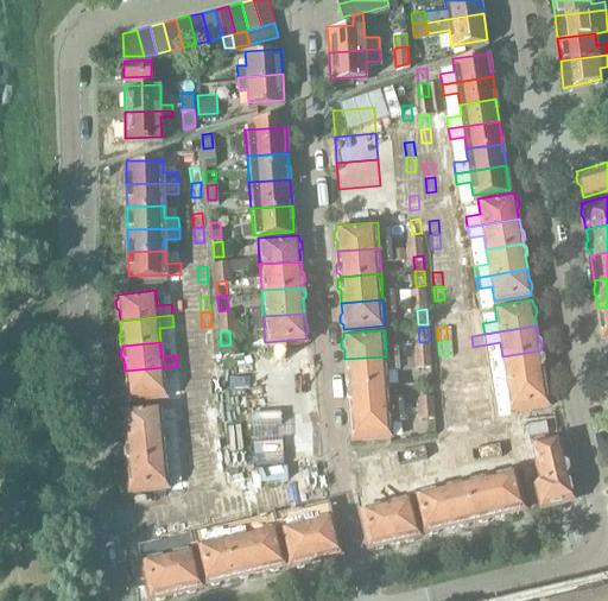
[(306,343),(265,347),(267,372),(309,369),(308,359),(310,356),(310,350),(306,348),(306,343)]
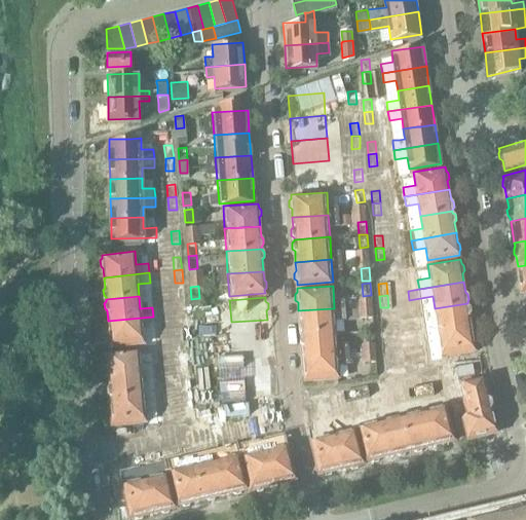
[(184,300),(176,301),(177,314),(185,313),(184,300)]
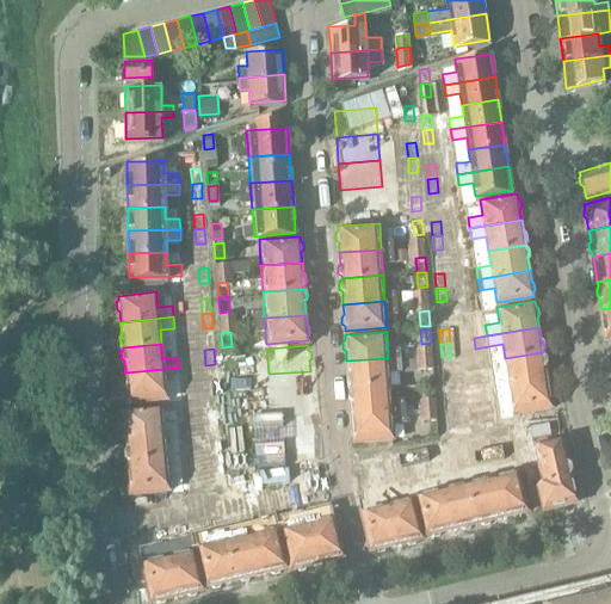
[(233,352),(223,353),(224,368),(234,368),(233,352)]
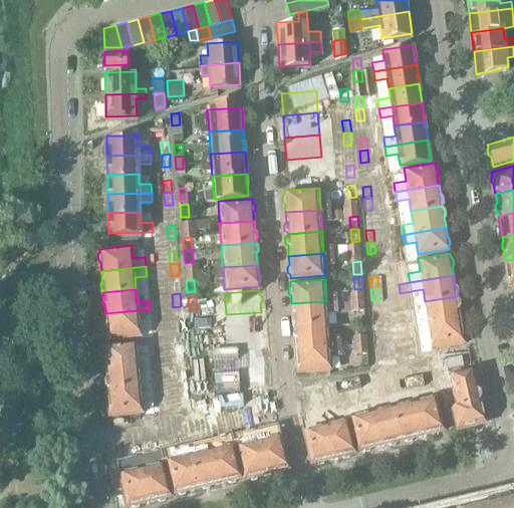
[(415,315),(417,325),(460,317),(458,307),(460,305),(459,300),(457,298),(457,296),(425,301),(427,314),(415,315)]
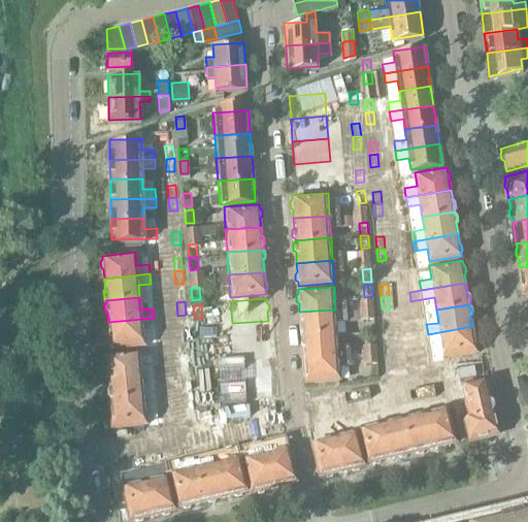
[(300,322),(298,324),(298,330),(301,332),(301,333),(301,334),(337,332),(335,310),(299,312),(300,322)]
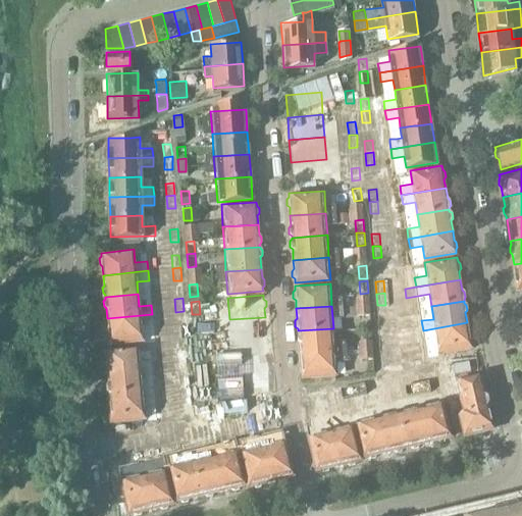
[(184,311),(175,312),(176,324),(185,323),(184,311)]
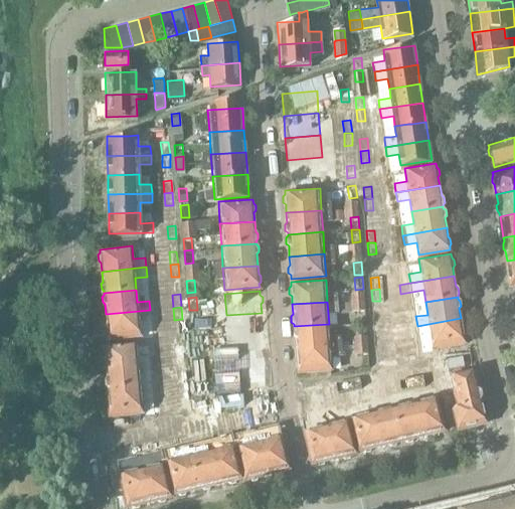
[(365,308),(357,309),(358,321),(366,321),(365,308)]
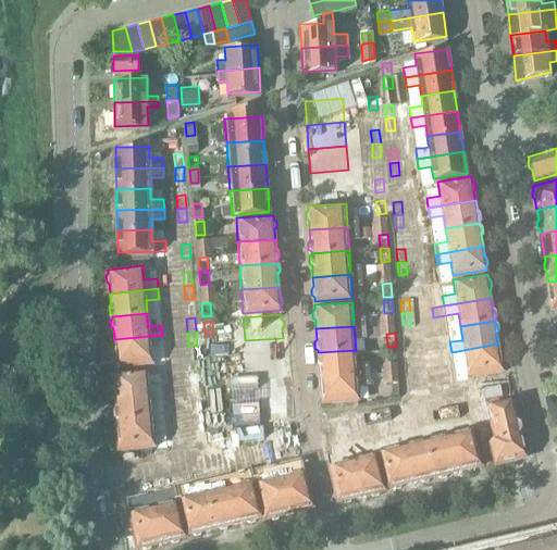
[(162,335),(114,339),(115,349),(113,351),(114,357),(116,359),(116,363),(151,360),(150,347),(163,345),(162,335)]
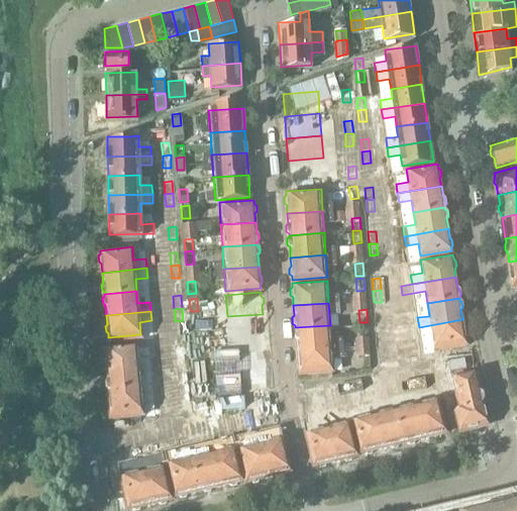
[(263,314),(227,316),(228,338),(264,336),(264,335),(264,334),(266,331),(266,326),(263,324),(263,314)]
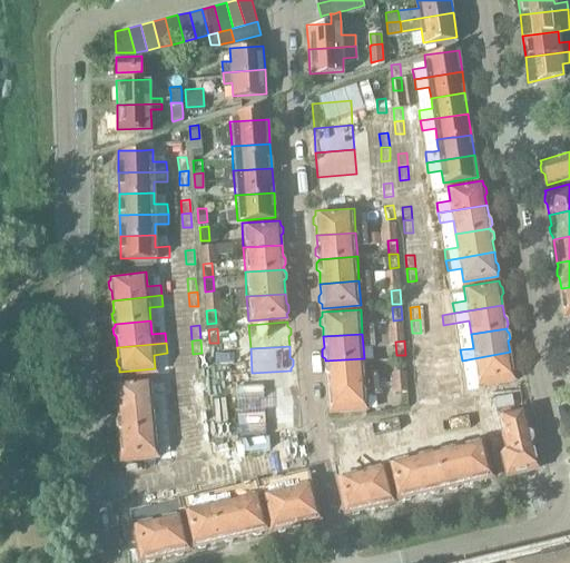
[(510,352),(462,361),(463,371),(477,368),(479,383),(513,376),(513,372),(514,369),(514,364),(511,362),(510,352)]
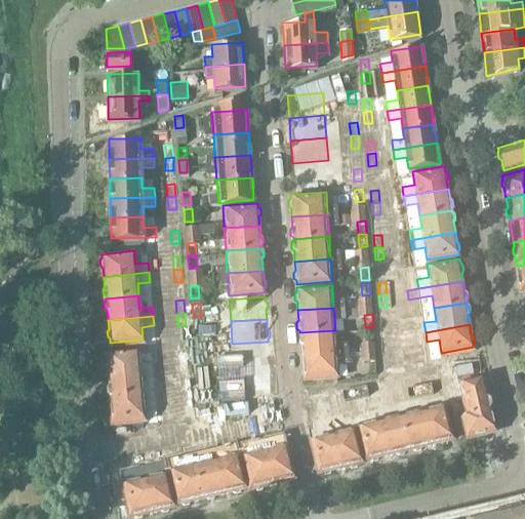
[(389,326),(381,327),(381,340),(390,338),(389,326)]
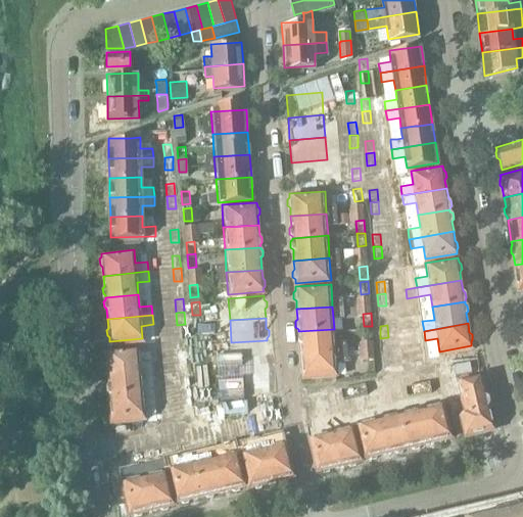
[(372,326),(364,326),(365,339),(373,338),(372,326)]
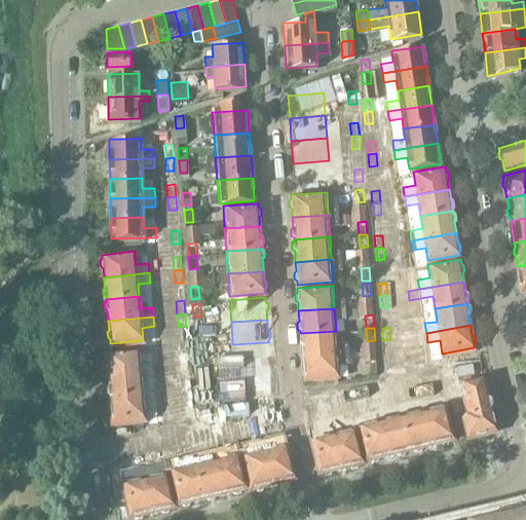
[(300,334),(298,336),(298,342),(301,344),(301,356),(337,353),(336,331),(300,333),(300,334)]
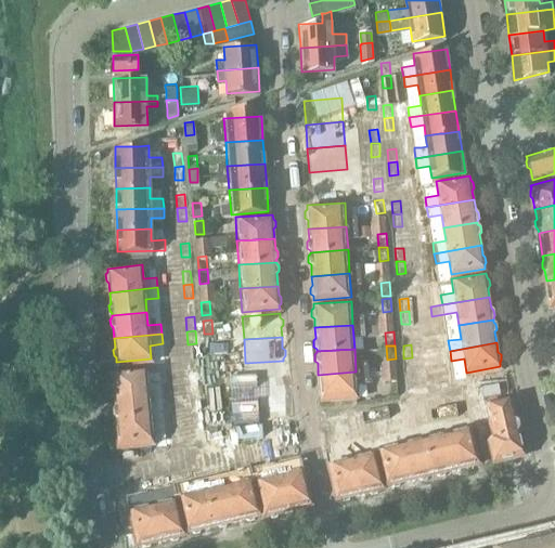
[(214,354),(205,354),(206,368),(215,367),(214,354)]
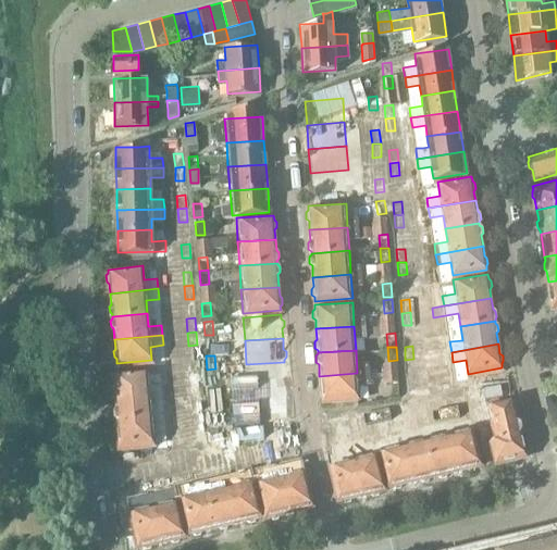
[(413,359),(405,360),(406,373),(415,372),(413,359)]
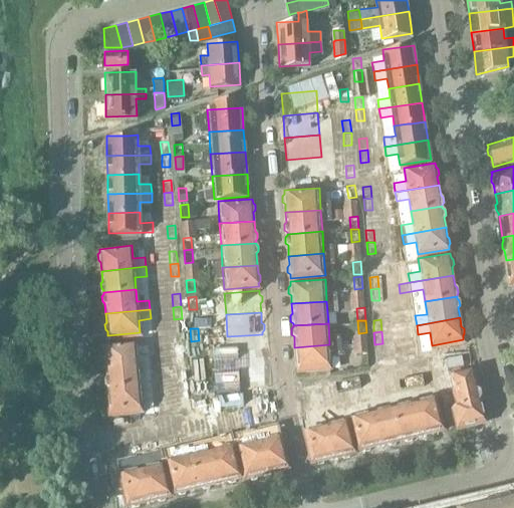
[(262,334),(227,336),(229,358),(264,356),(263,345),(265,342),(265,337),(262,335),(262,334)]
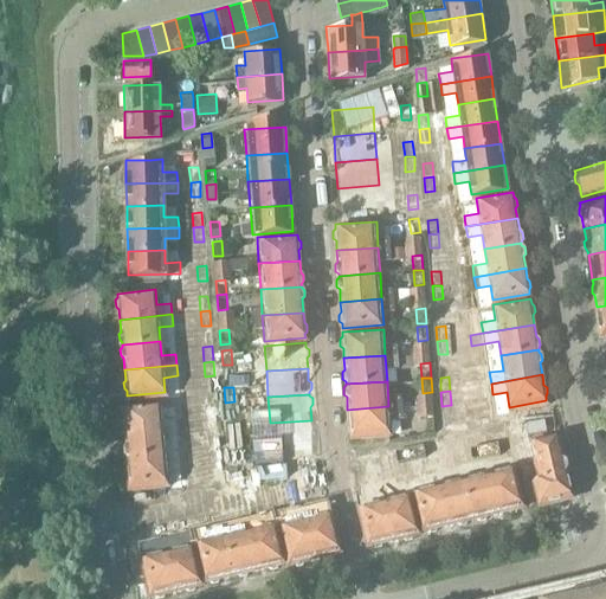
[(234,401),(225,403),(226,417),(236,417),(234,401)]
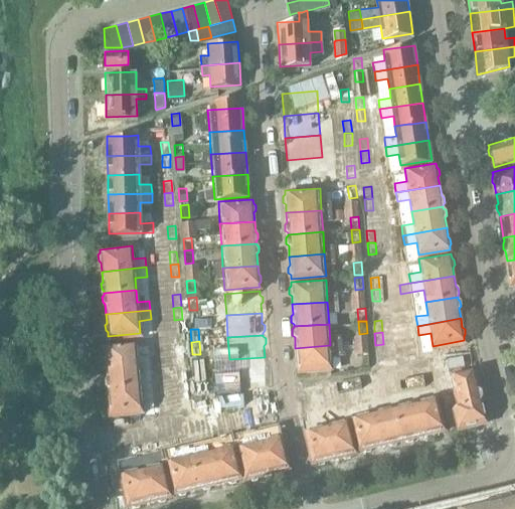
[(105,358),(106,367),(150,362),(149,353),(137,354),(136,342),(104,345),(104,349),(102,351),(103,356),(105,358)]
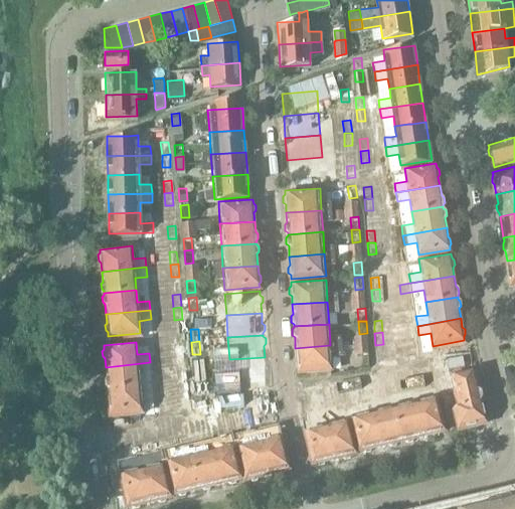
[(296,356),(294,359),(294,364),(297,366),(297,370),(332,367),(330,345),(295,348),(296,356)]
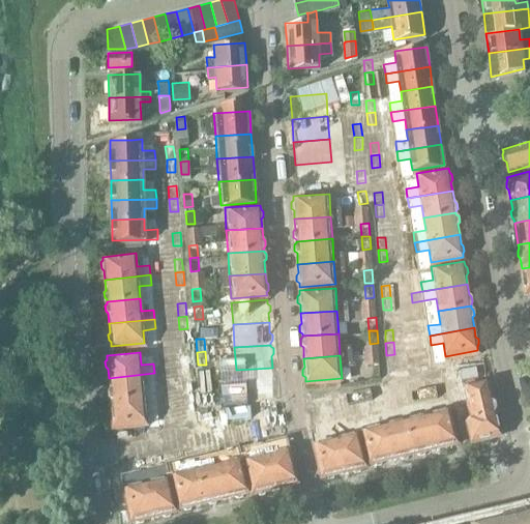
[(189,357),(181,357),(182,371),(190,370),(189,357)]
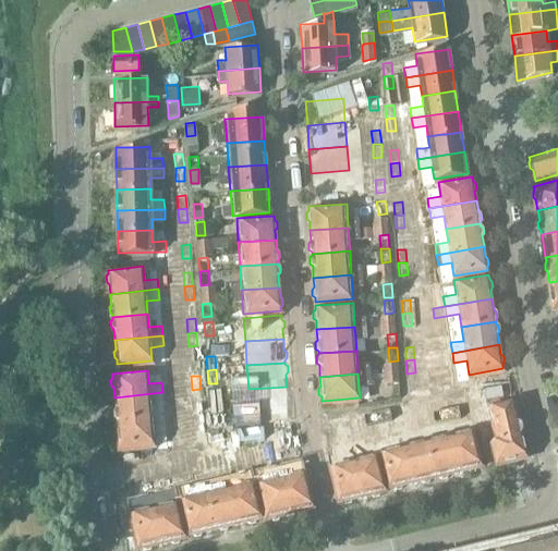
[(399,381),(390,382),(391,395),(400,395),(399,381)]
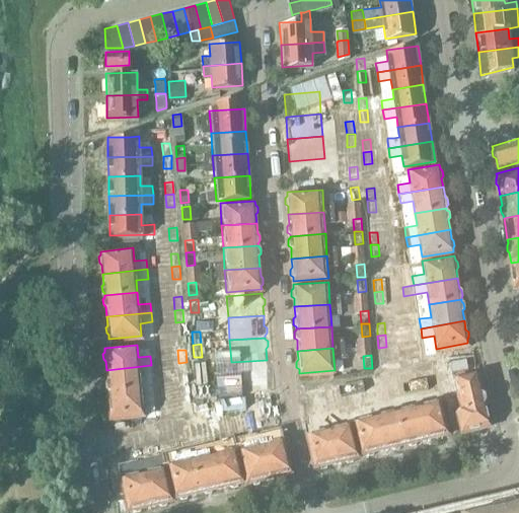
[(463,355),(445,358),(448,370),(450,378),(454,377),(454,376),(467,373),(463,355)]
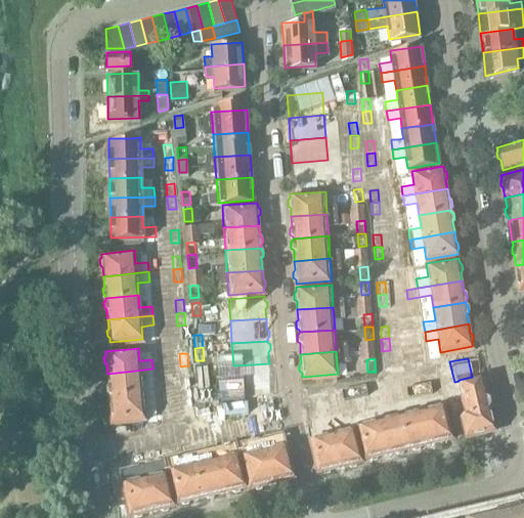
[(449,361),(441,363),(443,376),(452,374),(449,361)]
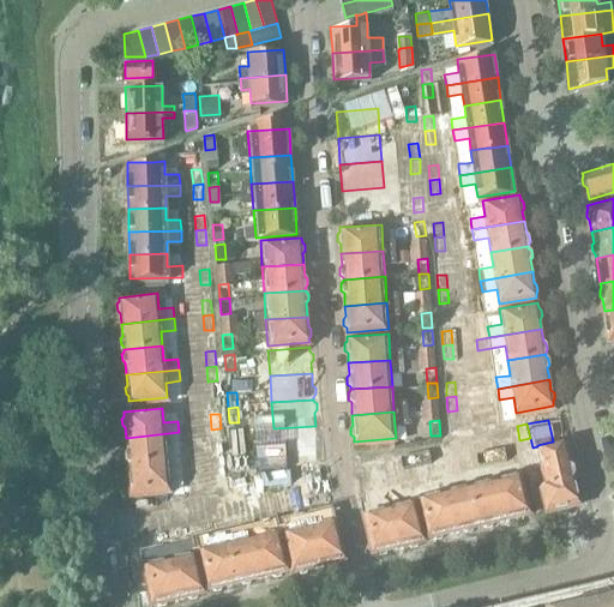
[(315,426),(274,428),(275,455),(317,451),(317,448),(319,445),(319,438),(315,436),(315,426)]
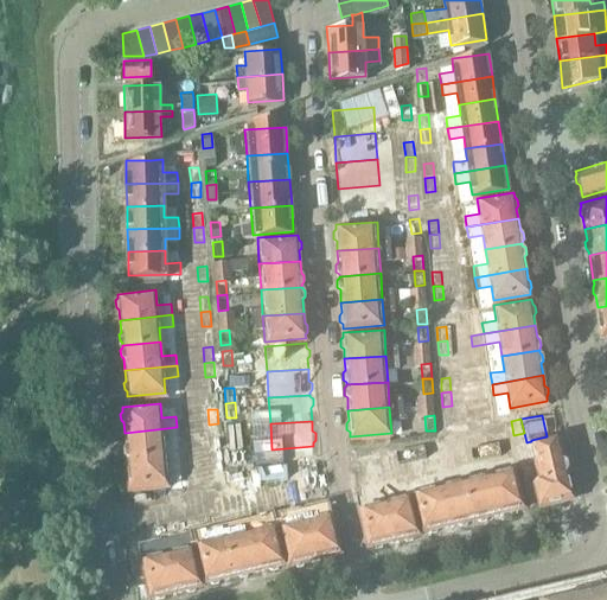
[(218,423),(209,425),(211,439),(221,439),(218,423)]
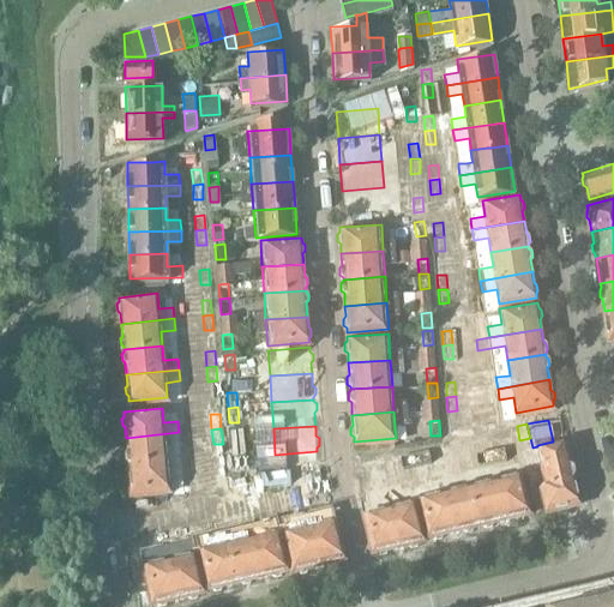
[(497,431),(482,433),(483,443),(498,440),(497,431)]
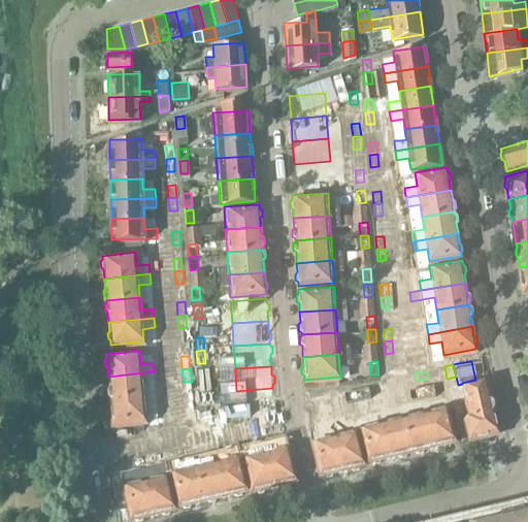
[(110,397),(110,403),(143,400),(142,383),(155,382),(154,371),(108,377),(109,387),(107,389),(108,395),(110,397)]
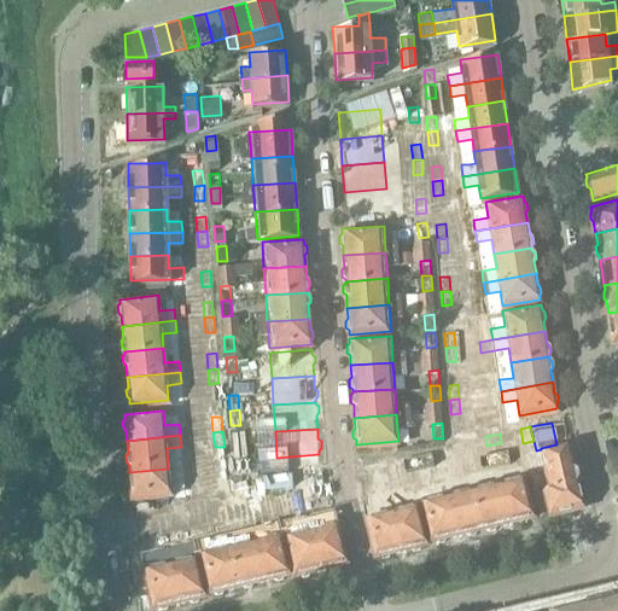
[(485,436),(472,438),(473,448),(487,446),(485,436)]
